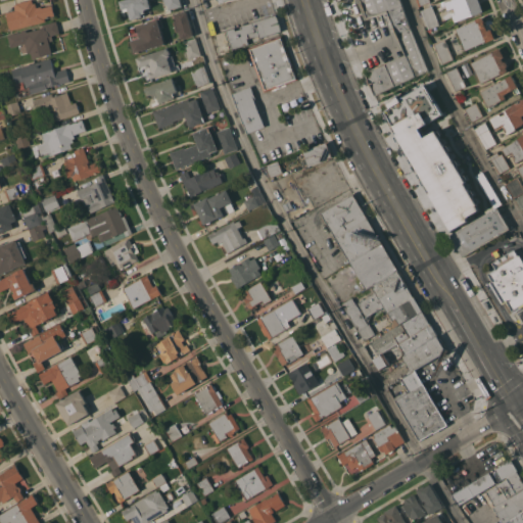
[(10,30),(6,12),(15,9),(14,4),(16,3),(16,2),(27,0),(32,0),(33,3),(36,2),(37,7),(41,5),(42,7),(52,4),(54,15),(45,17),(46,20),(10,30)]
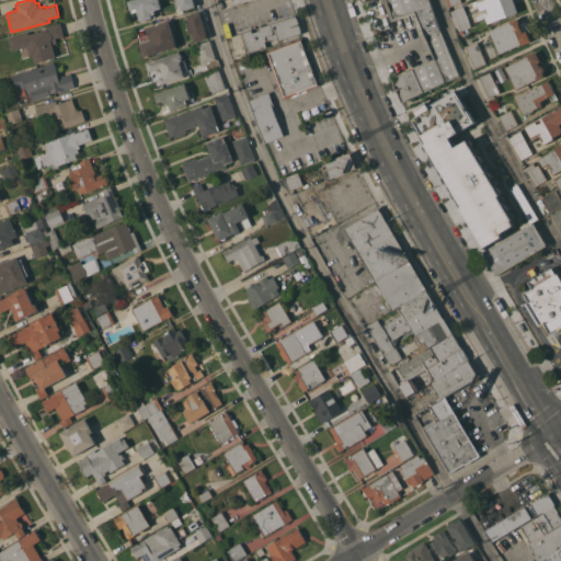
[(159,0),(162,8),(155,9),(156,13),(151,14),(152,16),(140,20),(137,8),(130,10),(128,0),(159,0)]
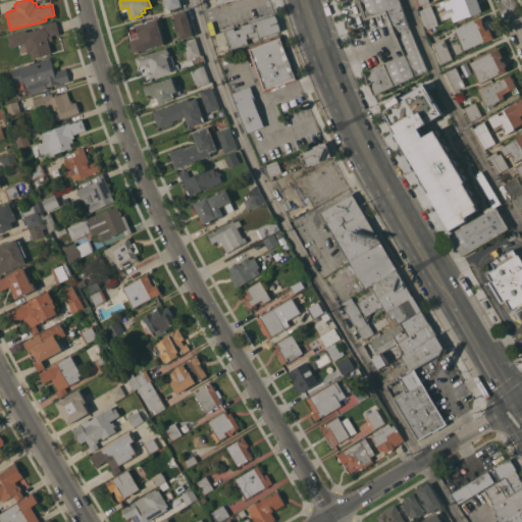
[(179,0),(181,5),(169,9),(167,4),(165,4),(163,0),(179,0)]
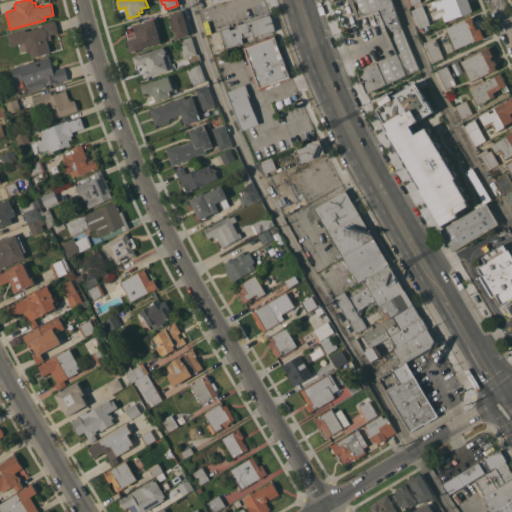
[(350,0),(391,0),(401,27),(419,68),(368,92),(358,70),(397,53),(379,8),(356,18),(350,0)]
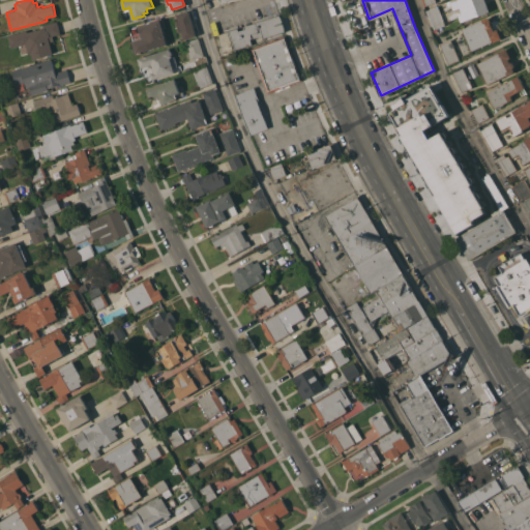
[(486,0),(490,10),(461,22),(459,15),(458,15),(457,12),(461,11),(461,9),(457,11),(455,8),(453,9),(451,4),(449,5),(447,1),(451,0),(451,1),(453,0),(486,0)]
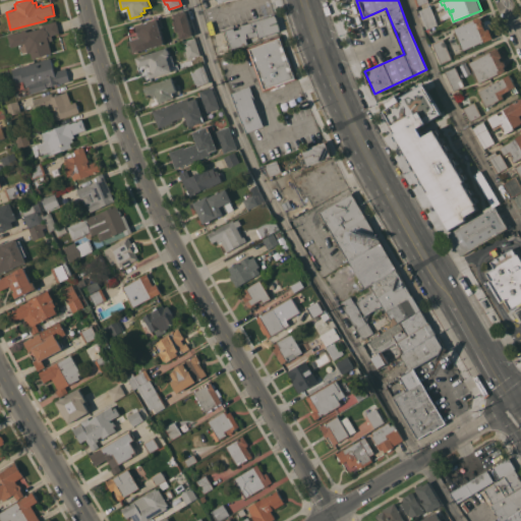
[(438,24),(426,29),(425,24),(424,24),(418,9),(430,5),(438,24)]
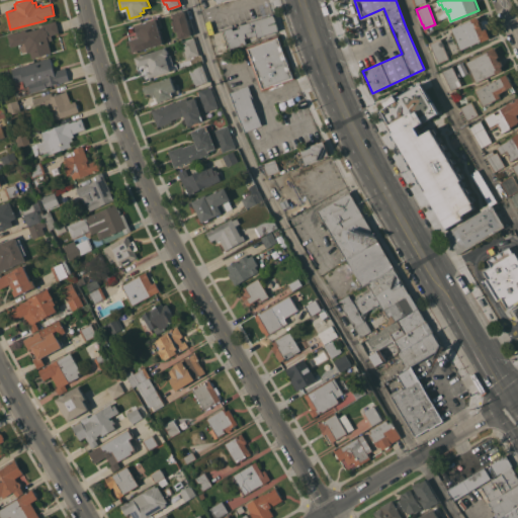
[(192,34),(179,37),(177,29),(175,30),(172,20),(174,20),(172,13),(185,10),(192,34)]
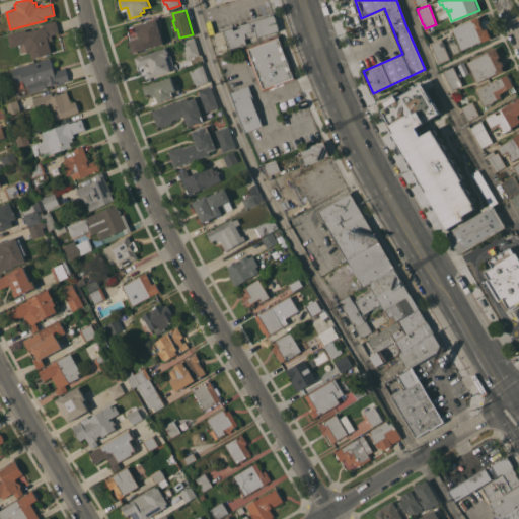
[(275,15),(279,30),(257,36),(257,34),(252,35),(245,38),(246,43),(230,48),(225,30),(233,27),(233,29),(240,27),(239,25),(275,15)]
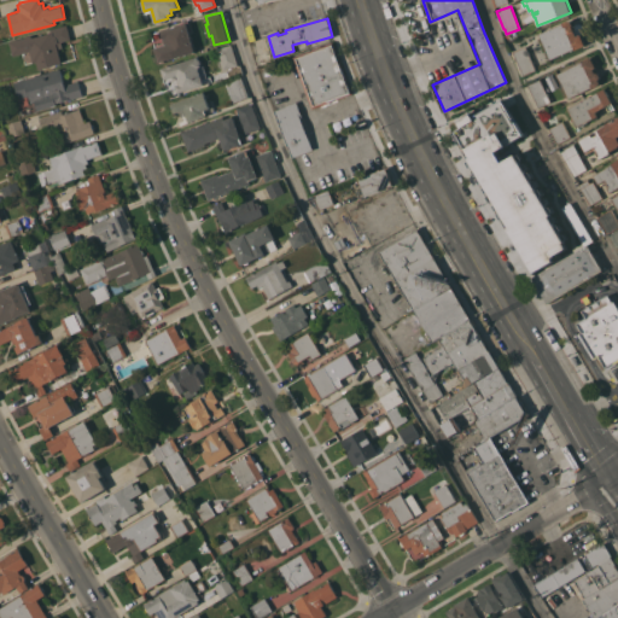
[(551,59),(540,34),(563,23),(563,22),(567,19),(569,21),(570,19),(572,24),(573,24),(575,29),(573,30),(576,35),(581,33),(581,35),(582,35),(586,41),(584,42),(586,45),(575,48),(551,59)]
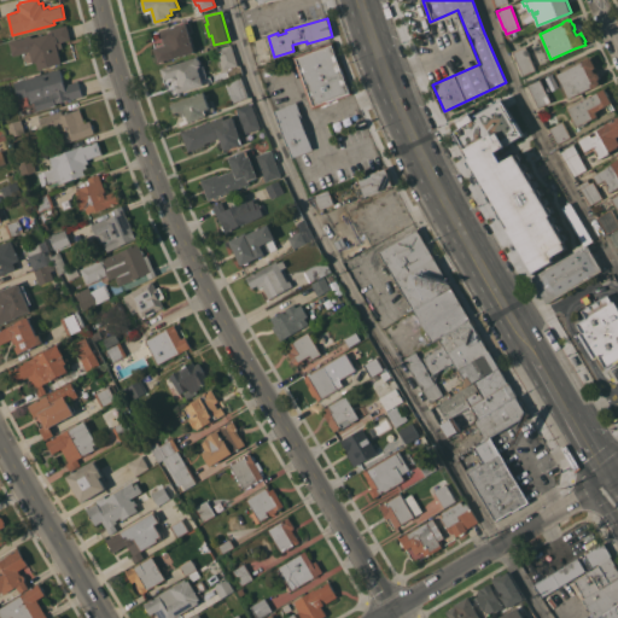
[(186,22),(194,51),(159,62),(155,47),(165,44),(162,30),(186,22)]
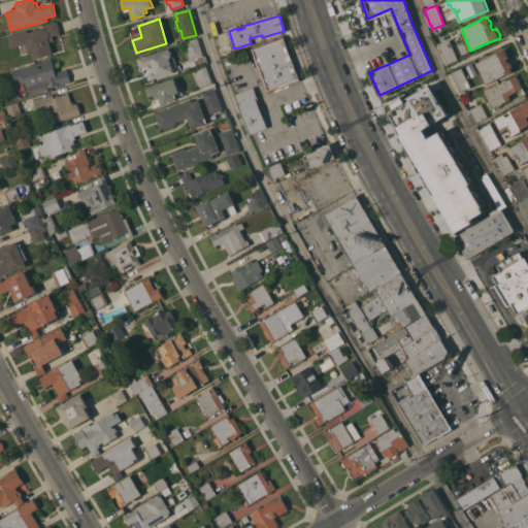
[(26,30),(27,32),(43,27),(43,24),(57,21),(60,33),(53,35),(54,40),(50,41),(53,53),(33,58),(31,52),(28,53),(26,43),(11,46),(7,35),(26,30)]
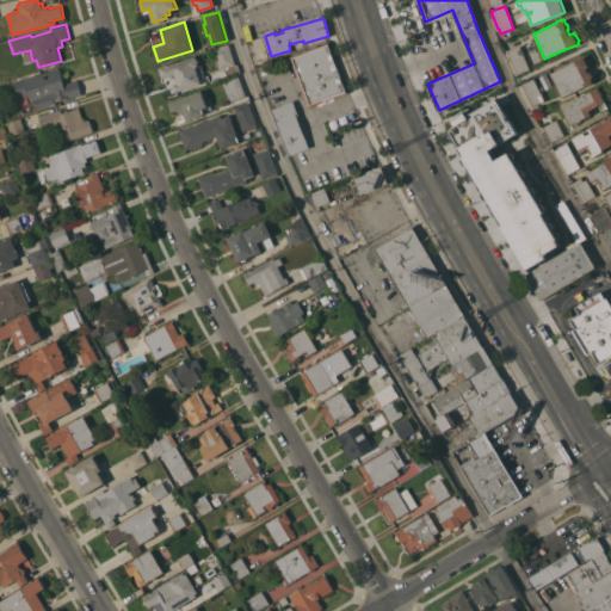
[(511,38),(504,41),(501,34),(508,31),(511,38)]
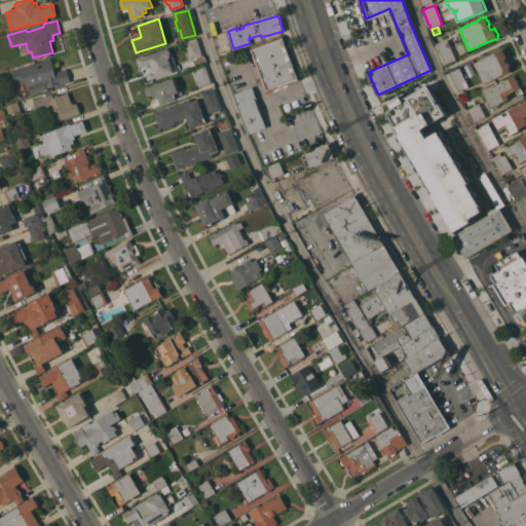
[(300,79),(266,91),(250,47),(284,35),(300,79)]
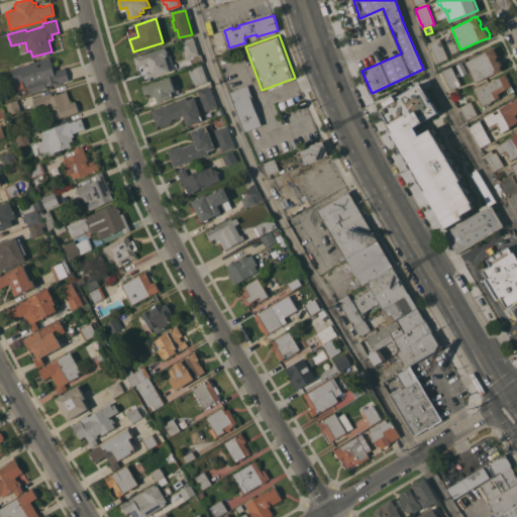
[(193,36),(199,54),(187,58),(181,40),(193,36)]
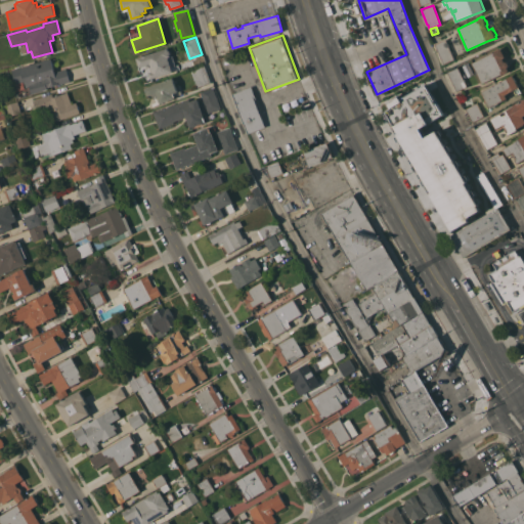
[(435,43),(445,39),(454,58),(443,63),(435,43)]
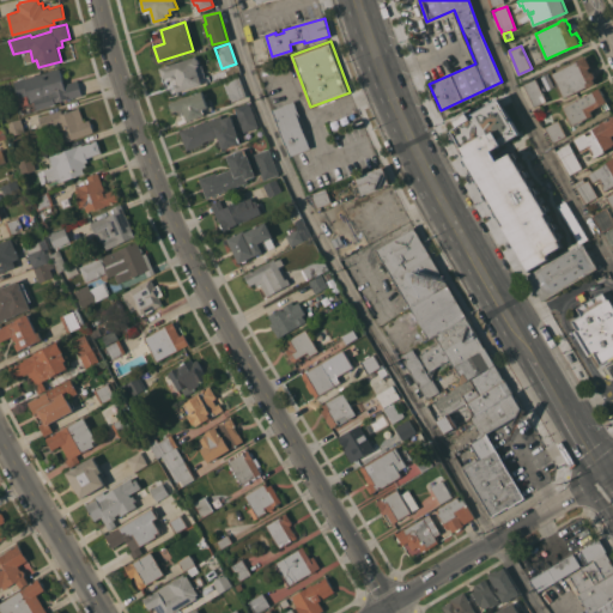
[(196,55),(196,58),(198,59),(199,61),(199,62),(199,65),(201,64),(205,76),(200,77),(202,83),(176,91),(173,78),(168,80),(168,77),(163,78),(159,67),(196,55)]
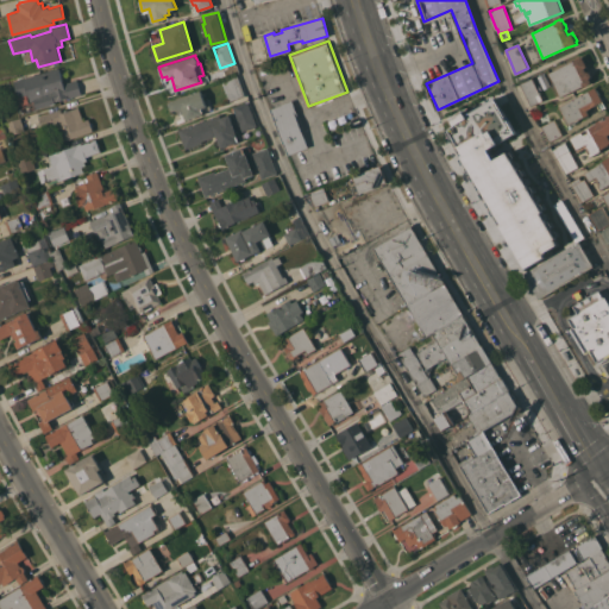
[(560,96),(548,73),(575,60),(573,58),(582,55),(583,57),(584,57),(586,63),(586,66),(584,67),(586,71),(588,70),(589,71),(591,75),(590,76),(589,77),(591,81),(590,82),(590,83),(584,86),(583,86),(560,96)]
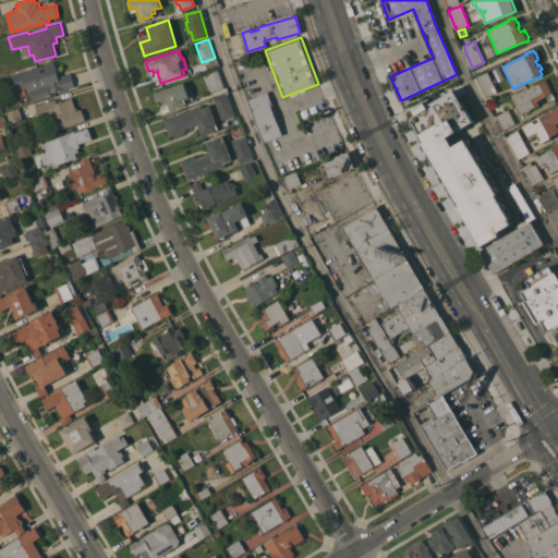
[(53,61),(58,76),(71,72),(71,73),(72,73),(75,85),(74,85),(74,86),(62,89),(62,88),(50,93),(50,94),(33,99),(31,92),(27,93),(25,86),(17,88),(13,73),(53,61)]
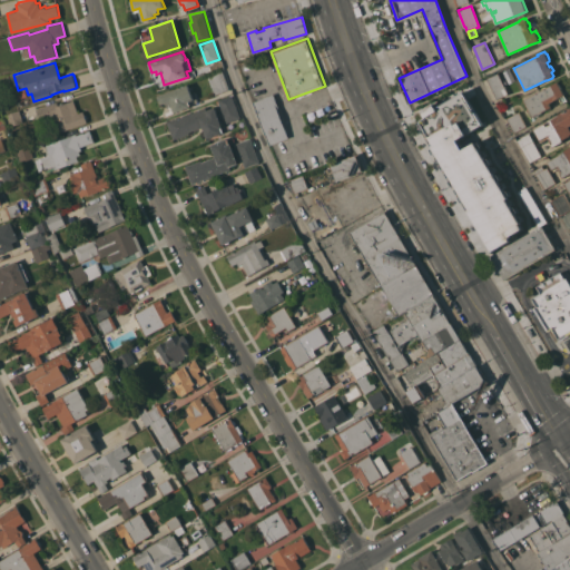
[(229,88),(215,95),(207,74),(222,68),(229,88)]
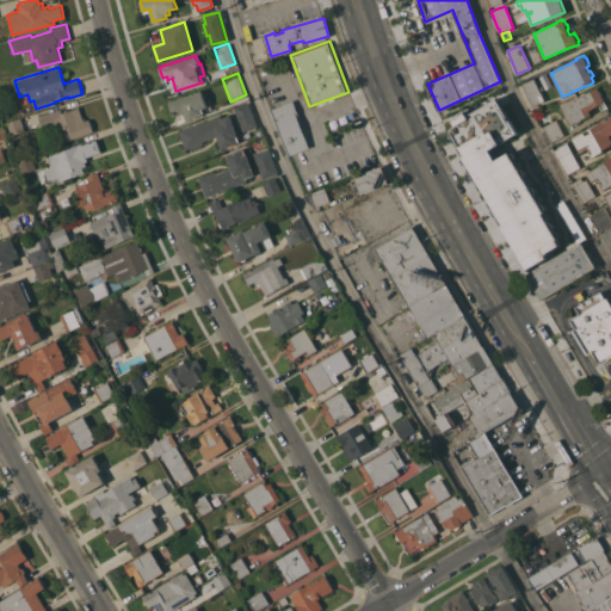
[(522,84),(534,78),(537,86),(541,85),(543,90),(539,91),(544,100),(532,105),(522,84)]
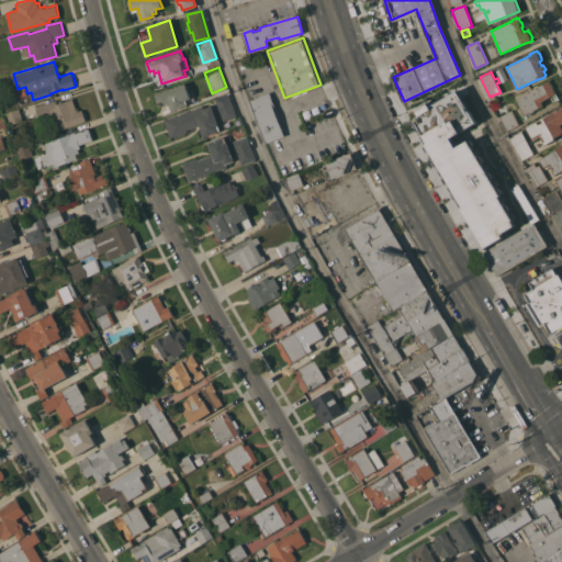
[(550,80),(557,92),(546,98),(546,99),(541,101),(543,104),(525,114),(523,109),(521,110),(519,108),(521,107),(516,98),(550,80)]
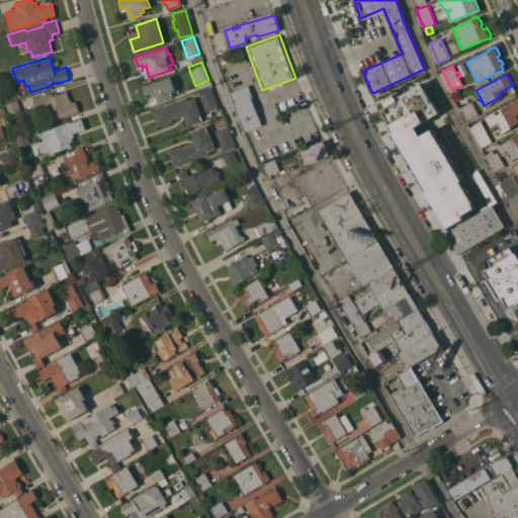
[(416,102),(417,104),(414,106),(415,109),(385,122),(375,101),(428,76),(457,139),(484,181),(471,188),(465,178),(464,179),(442,146),(421,99),(416,102)]
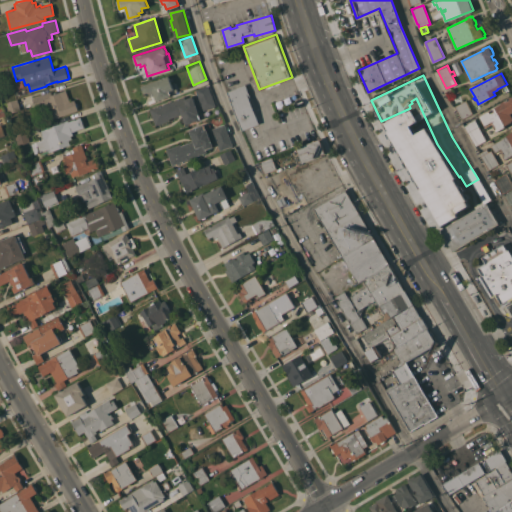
[(169,76),(173,89),(170,90),(171,94),(170,94),(170,95),(156,100),(154,95),(151,96),(149,91),(144,93),(142,85),(169,76)]
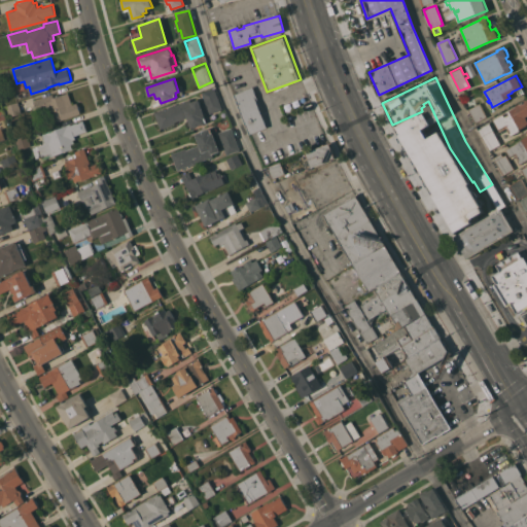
[(222,108),(209,113),(201,91),(214,86),(222,108)]
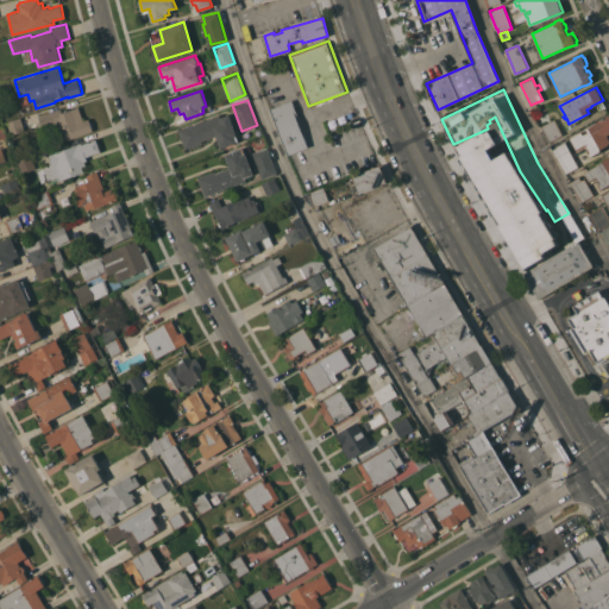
[(299,115),(296,117),(308,146),(289,154),(270,108),(293,100),(299,115)]
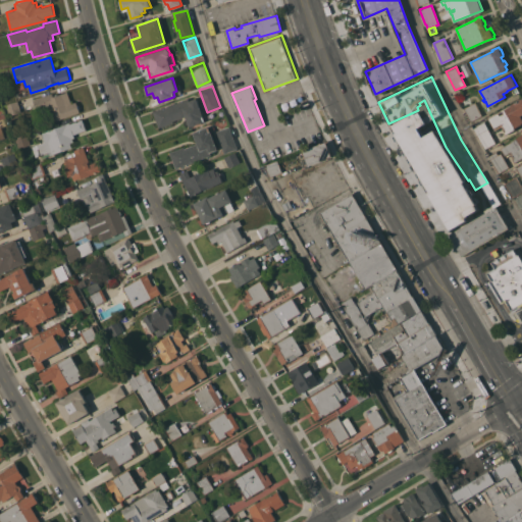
[(52,93),(53,96),(67,91),(71,103),(76,101),(80,111),(54,120),(49,105),(36,109),(33,99),(52,93)]
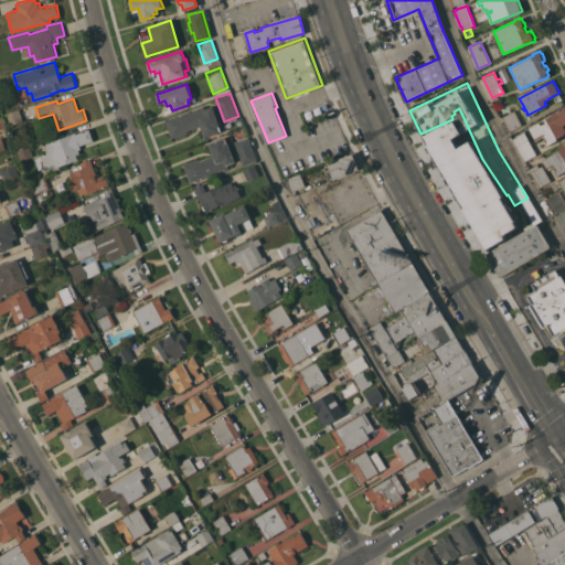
[(540,121),(542,124),(546,121),(544,119),(554,114),(553,113),(564,105),(564,123),(563,125),(564,128),(564,132),(557,138),(558,139),(548,145),(546,142),(547,141),(543,134),(535,138),(529,127),(540,121)]
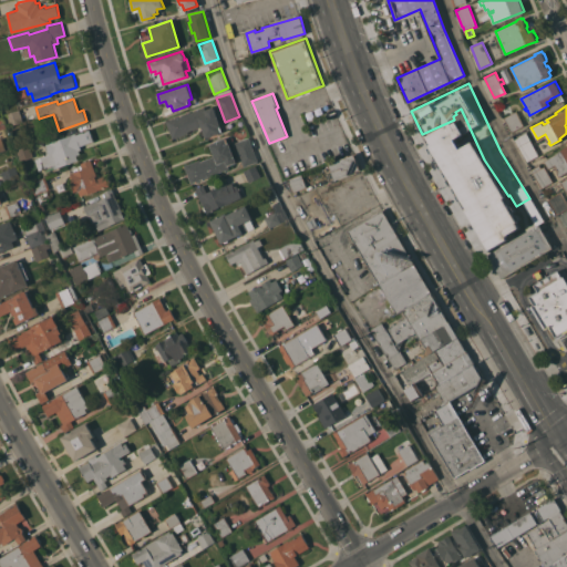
[(204,106),(205,110),(214,106),(220,125),(220,126),(222,131),(220,131),(220,132),(206,137),(202,125),(187,131),(188,132),(173,138),(166,121),(204,106)]
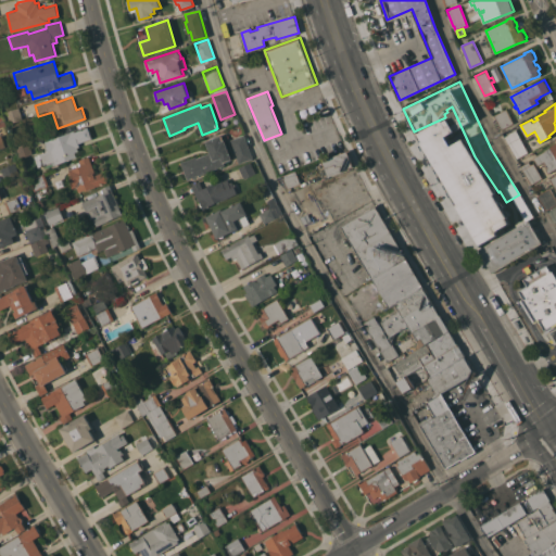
[(23,118),(9,123),(4,111),(19,106),(23,118)]
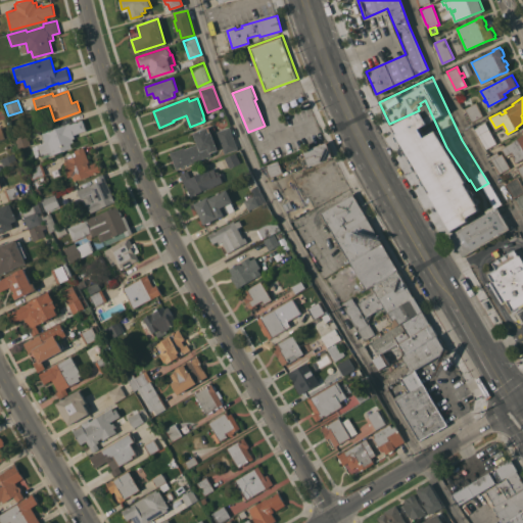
[(483,115),(472,121),(465,107),(476,102),(483,115)]
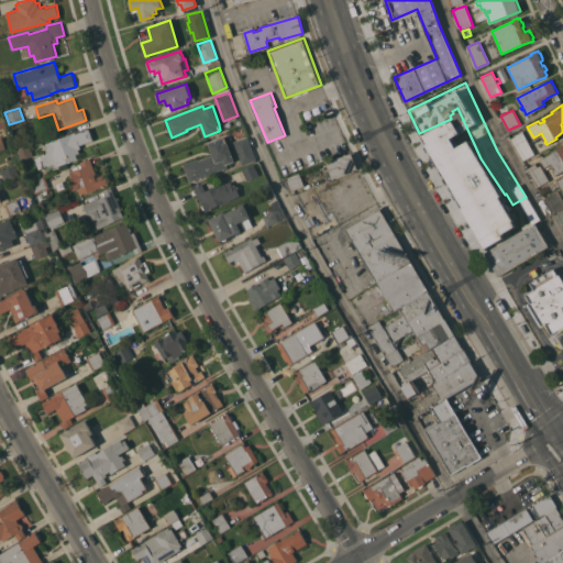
[(75,132),(75,133),(89,128),(94,140),(79,144),(80,147),(78,148),(79,152),(76,153),(77,158),(54,166),(53,163),(43,166),(40,155),(50,152),(45,142),(75,132)]
